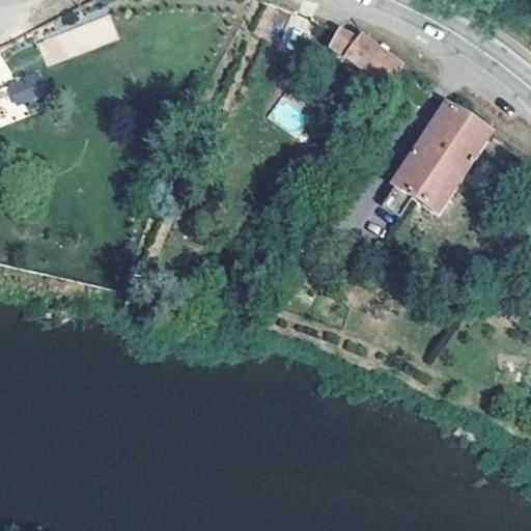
[(37,39),(46,66),(119,42),(111,16),(37,39)]
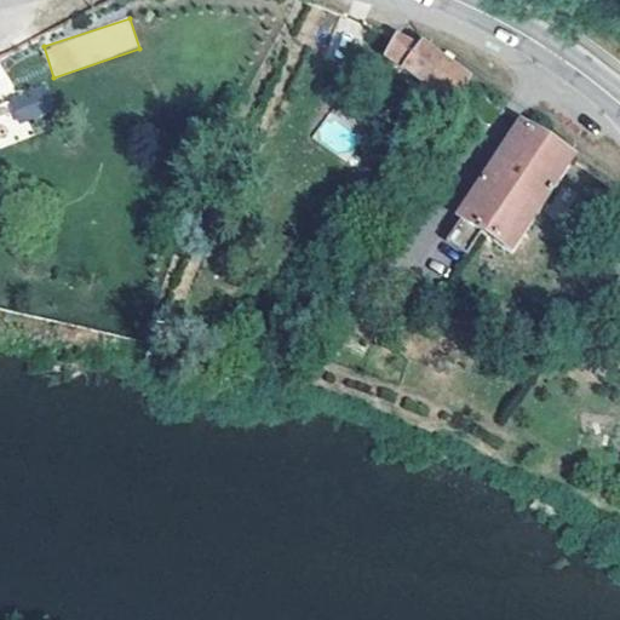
[(422,53),(399,41),(386,61),(451,108),(469,84),(459,76),(441,63),(424,50),(422,53)]
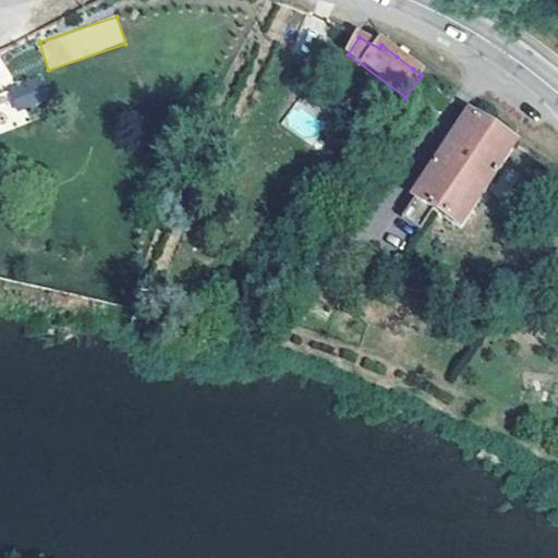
[(419,60),(403,48),(397,57),(413,69),(419,60)]
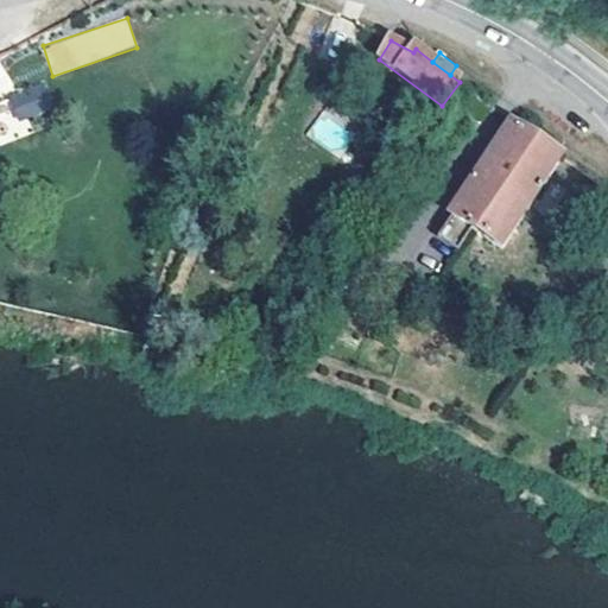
[(0,59),(0,92),(12,88),(0,59)]
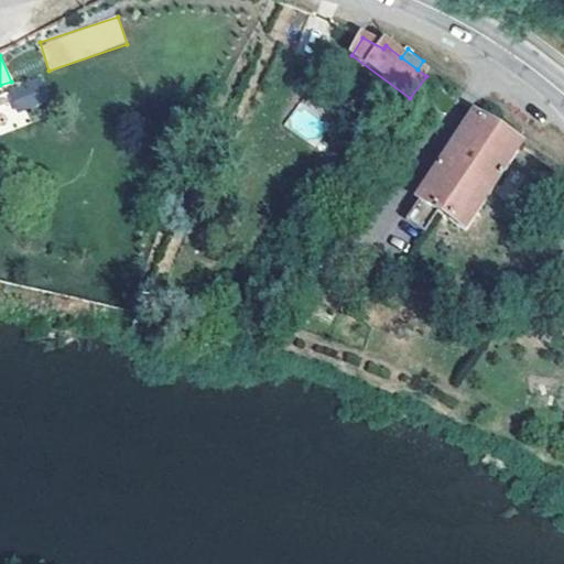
[(13,109),(50,104),(46,78),(9,84),(13,109)]
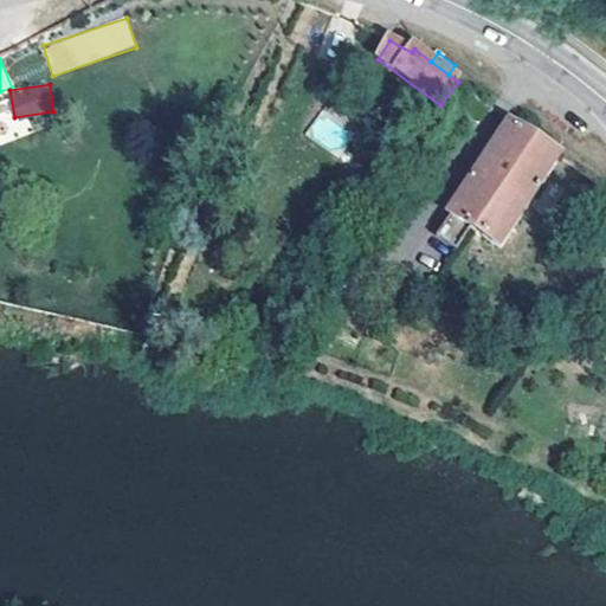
[(510,124),(447,216),(498,247),(561,158),(510,124)]
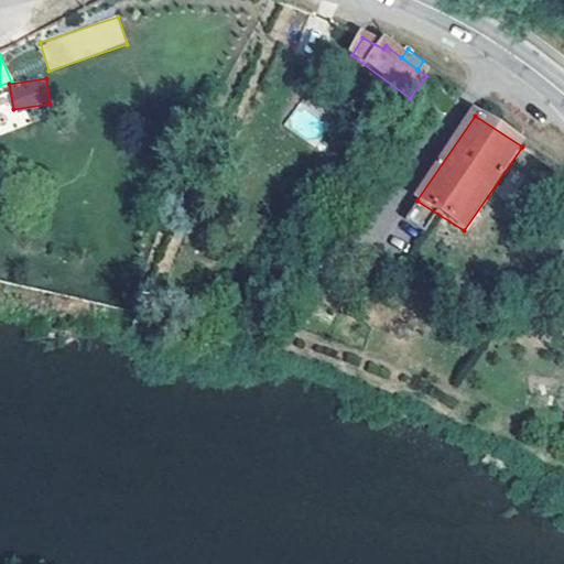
[(365,150),(360,147),(355,151),(360,155),(365,150)]
